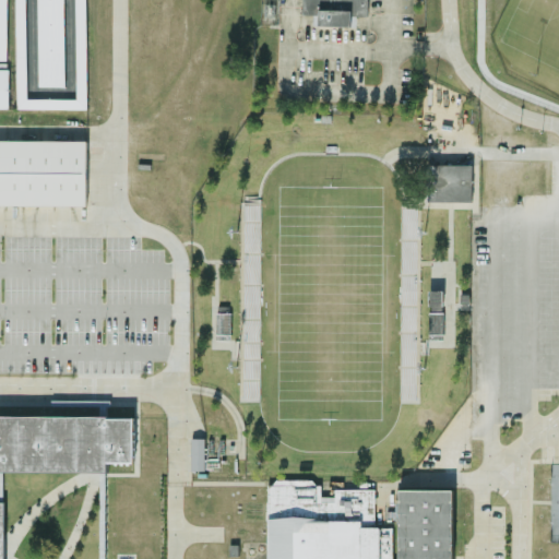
[(14,0),(27,0),(28,98),(76,98),(75,0),(86,0),(87,109),(15,109),(14,0)]
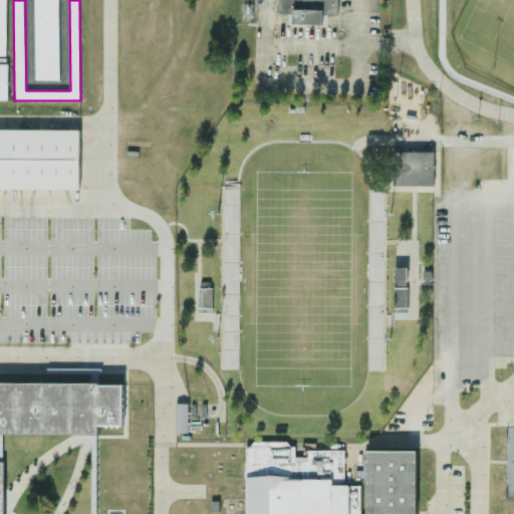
[(34,0),(59,0),(60,79),(35,80),(34,0)]
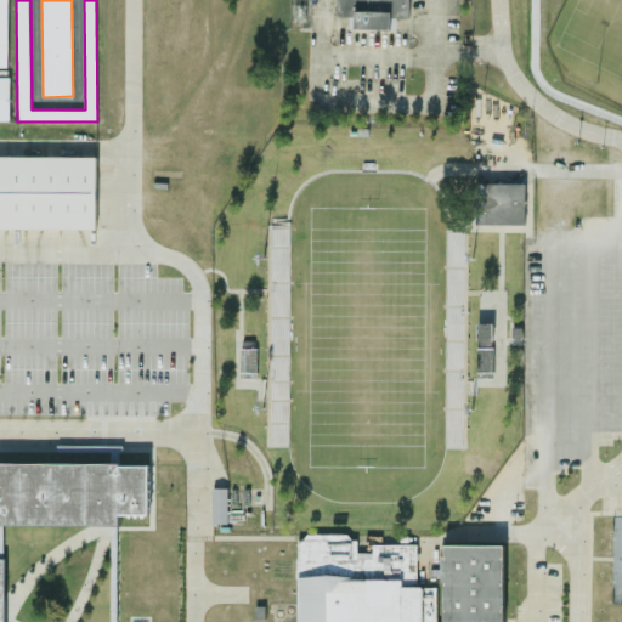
[(355,17),(338,16),(338,0),(411,0),(411,18),(391,18),(391,29),(355,29),(355,17)]
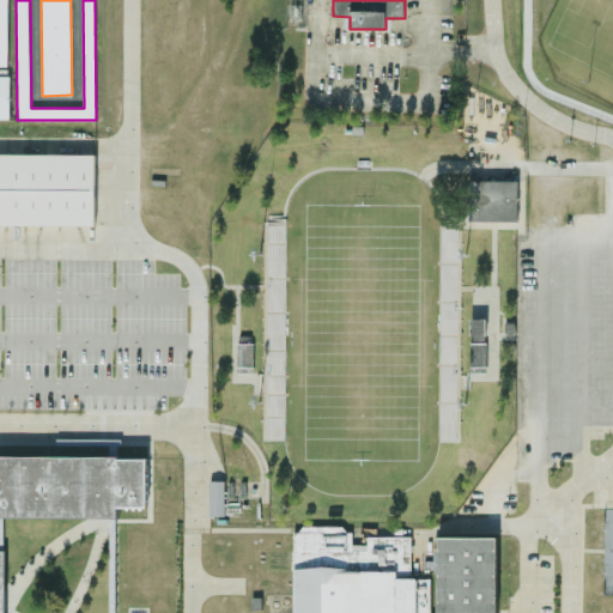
[(0,117),(0,78),(10,78),(10,117),(0,117)]
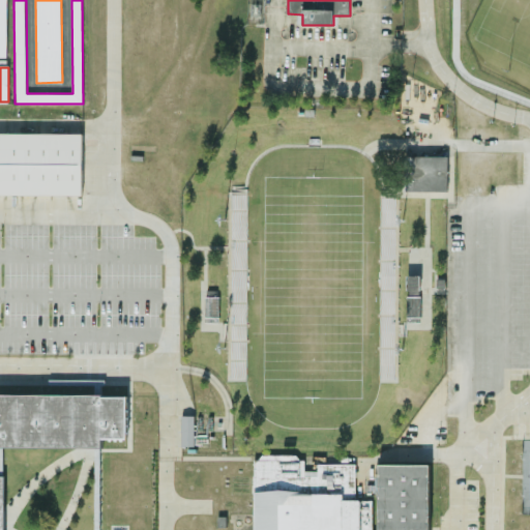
[(0,131),(84,131),(84,195),(0,194),(0,131)]
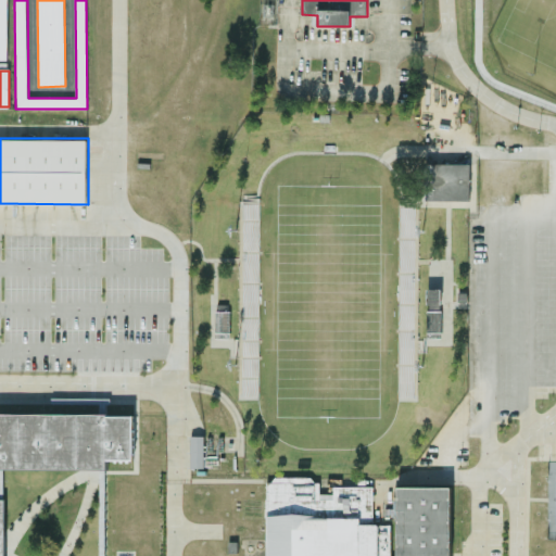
[(470,165),(424,164),(424,201),(470,202),(470,165)]
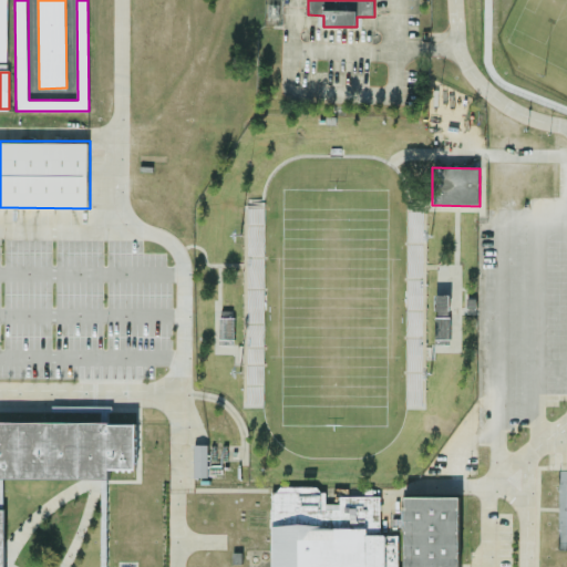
[(249,401),(250,206),(266,205),(264,400),(249,401)]
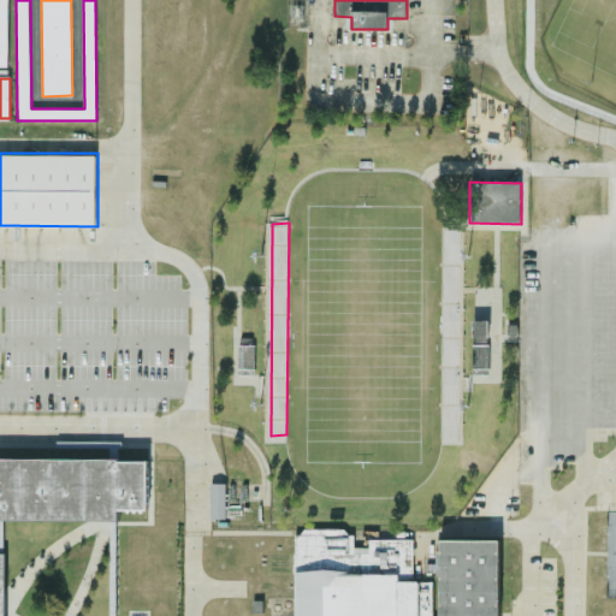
[(443,229),(465,229),(460,438),(442,438),(443,229)]
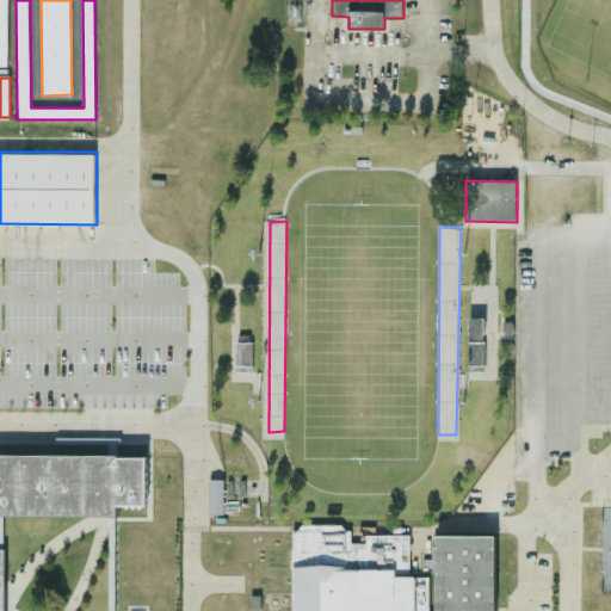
[(485,341),(485,319),(470,319),(470,341),(485,341)]
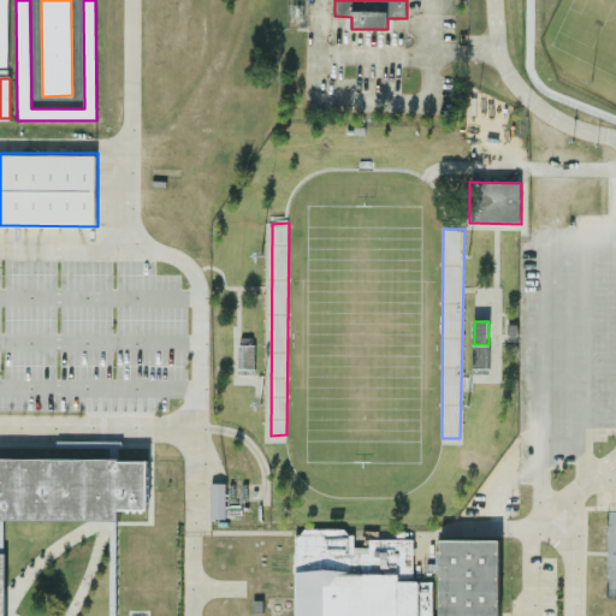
[(240,345),(240,371),(254,369),(253,345),(240,345)]
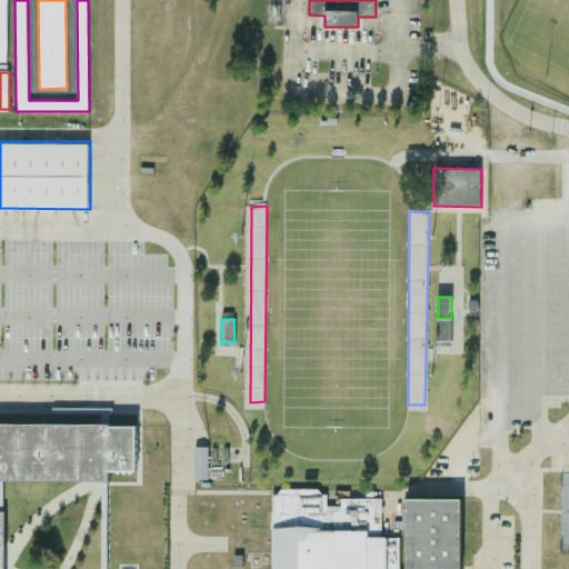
[(438,345),(452,345),(452,319),(438,319),(438,345)]
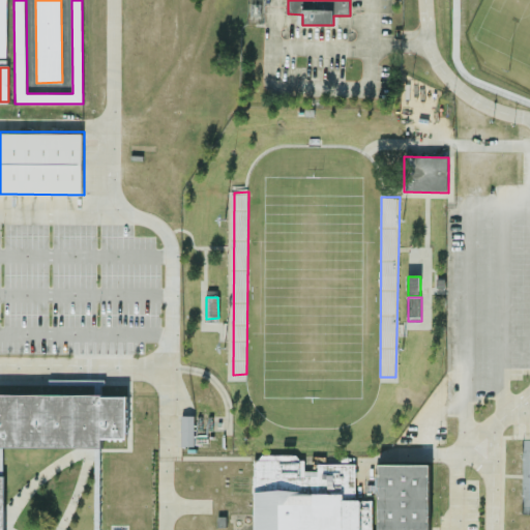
[(104,395),(128,395),(128,438),(102,438),(102,446),(0,446),(0,394),(104,394),(104,395)]
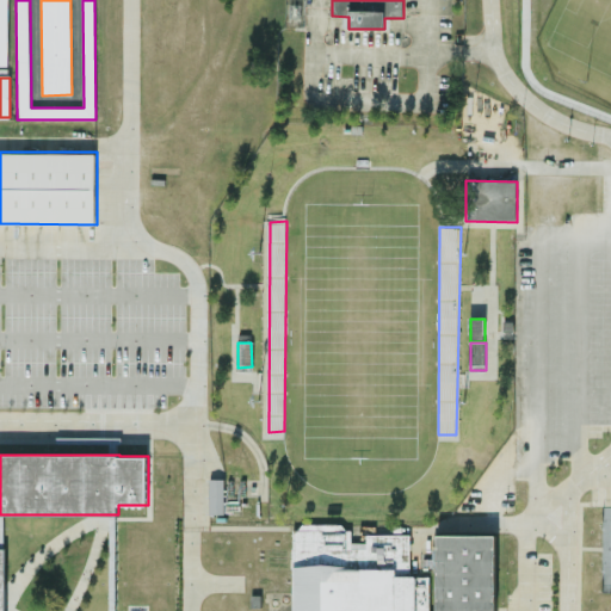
[(210,479),(226,479),(226,514),(210,514),(210,479)]
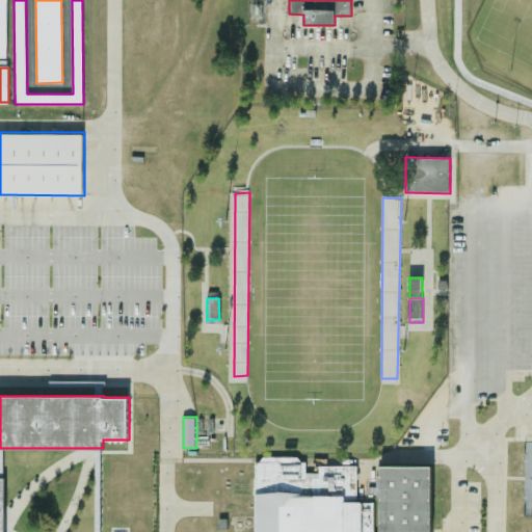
[(384,531),(384,466),(432,466),(432,531),(257,531),(257,496),(258,462),(261,462),(265,457),(299,457),(303,462),(307,462),(307,477),(322,477),(322,466),(357,466),(357,497),(347,497),(347,502),(375,502),(375,531),(384,531)]
